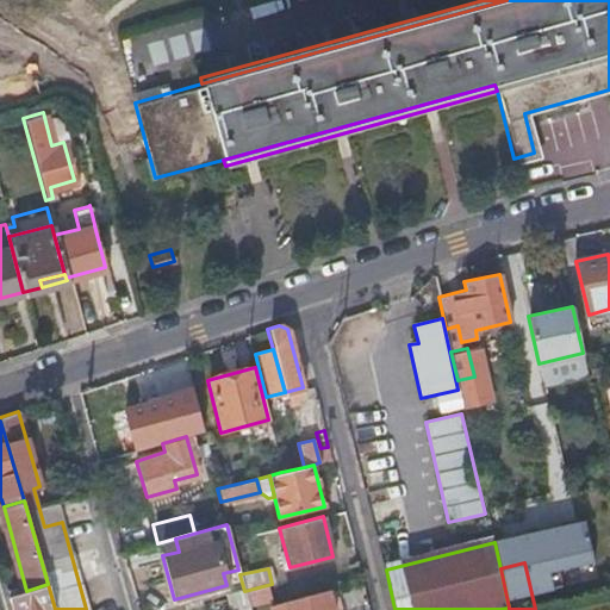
[(11,609),(53,609),(55,609),(48,584),(26,591),(7,596),(11,609)]
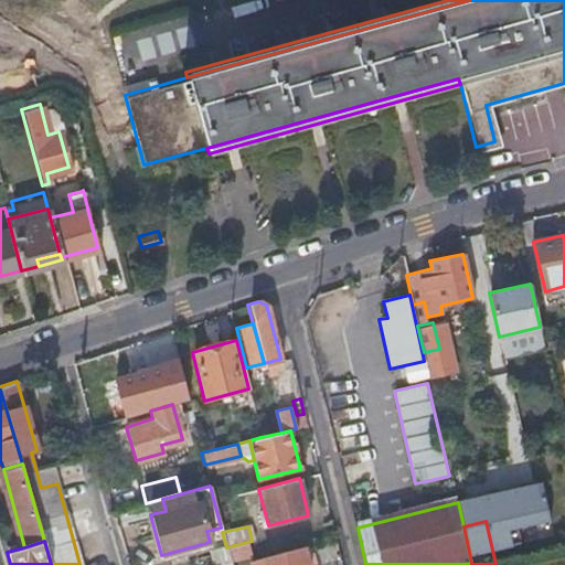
[(264,564),(307,564),(302,547),(255,558),(255,564),(257,564),(264,563),(264,564)]
